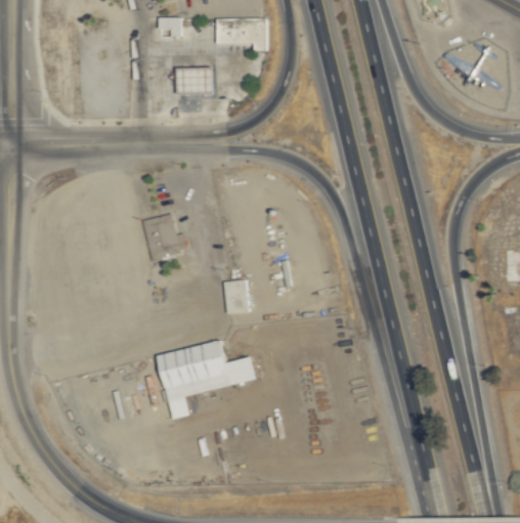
[(182,17),(160,17),(160,29),(172,29),(172,35),(182,35),(182,17)]
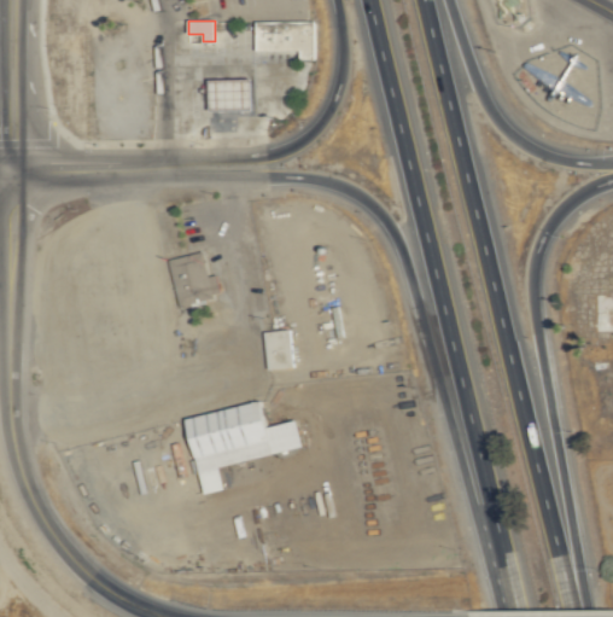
[(255,51),(298,51),(298,60),(315,60),(315,21),(255,23),(255,51)]
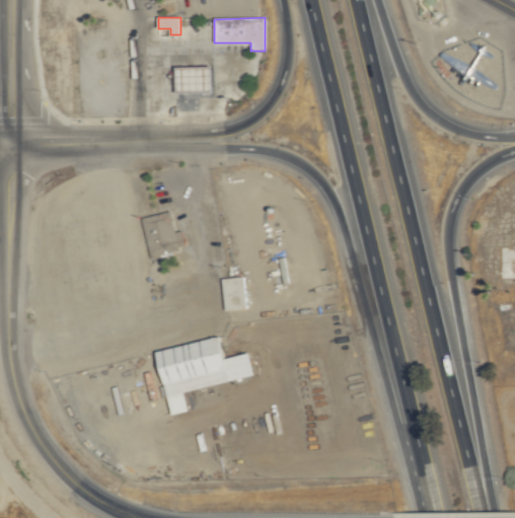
[(180,231),(173,232),(170,213),(141,217),(147,255),(184,250),(180,231)]
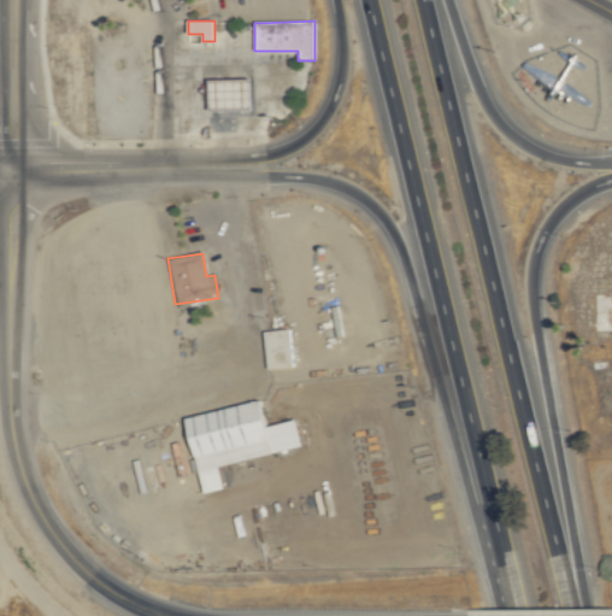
[(265,369),(293,368),(290,330),(264,332),(265,369)]
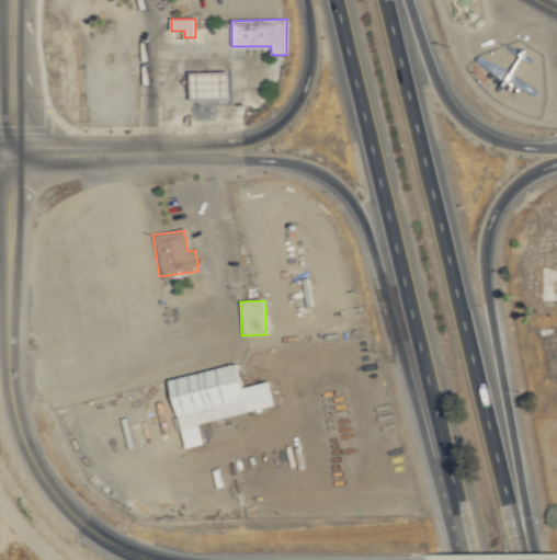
[(167,380),(181,449),(203,445),(199,423),(276,407),(271,381),(245,387),(240,364),(167,380)]
